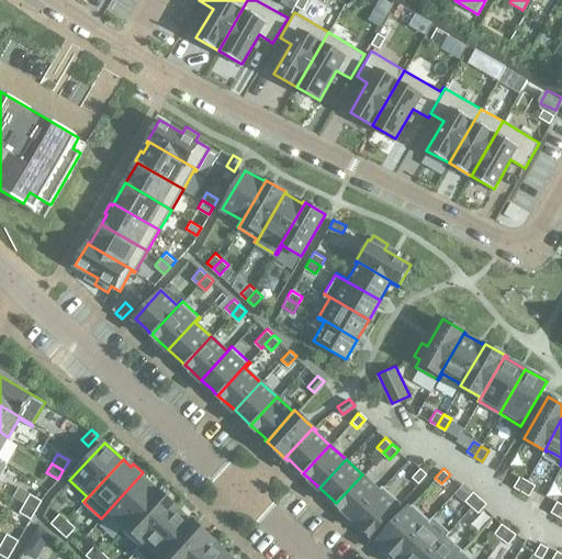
[(418,469),(411,478),(417,484),(425,474),(418,469)]
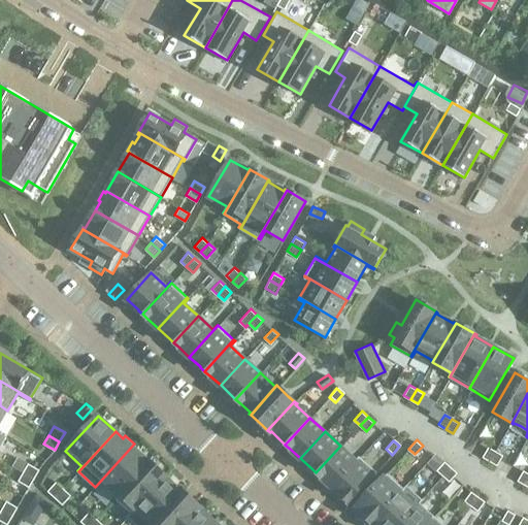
[(95,487),(96,488),(100,483),(116,497),(150,460),(147,459),(146,460),(140,455),(143,452),(134,444),(95,487)]
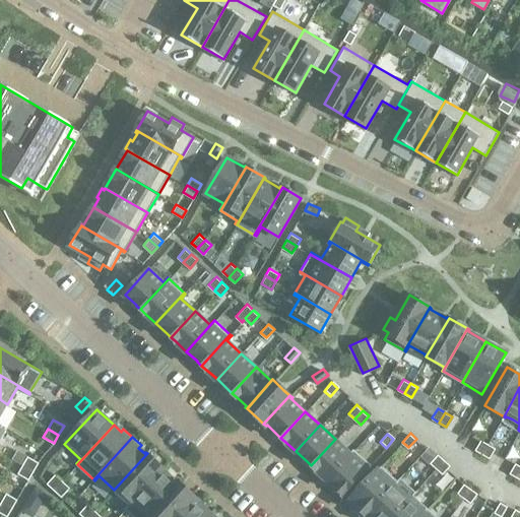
[(316,470),(316,469),(327,479),(354,449),(353,448),(349,452),(335,439),(311,465),(316,470)]
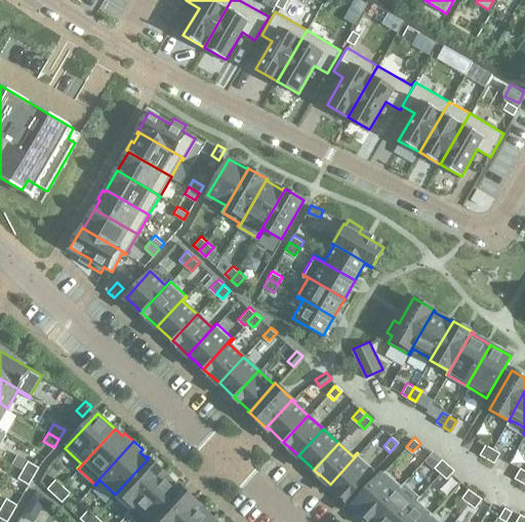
[(485,443),(479,453),(487,457),(492,448),(485,443)]
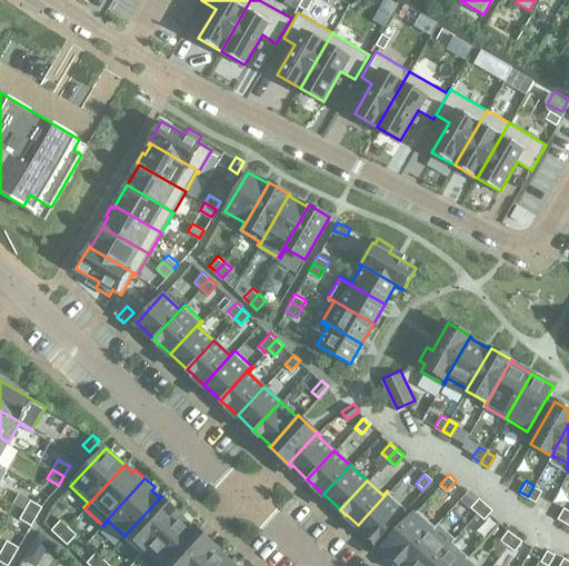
[(533,486),(528,496),(536,500),(541,490),(533,486)]
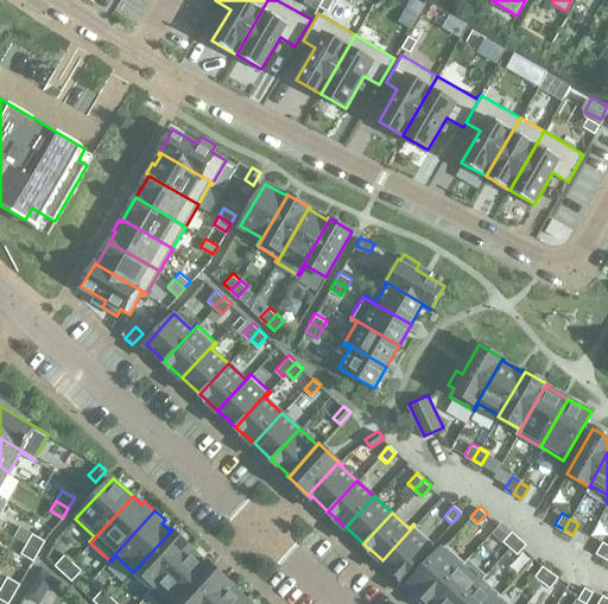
[(401,578),(434,542),(415,525),(382,560),(394,572),(400,577),(401,578)]
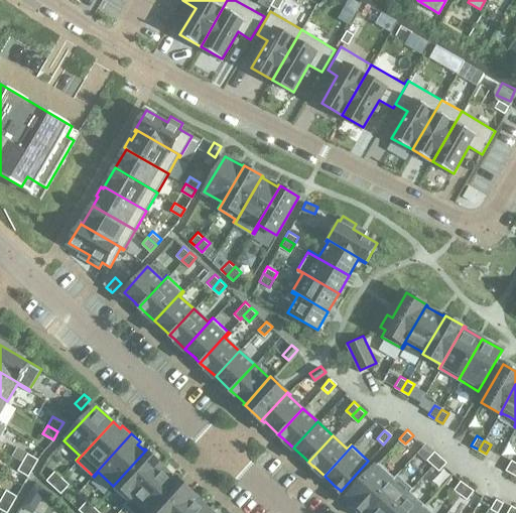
[(114,487),(117,484),(130,496),(123,504),(125,505),(161,464),(146,450),(113,486),(114,487)]
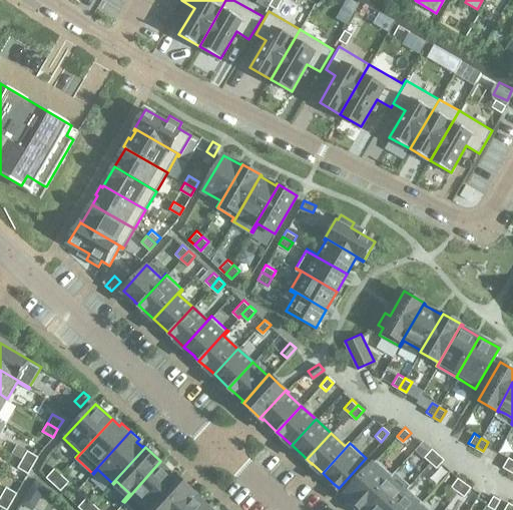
[(438,453),(432,447),(425,456),(430,461),(438,453)]
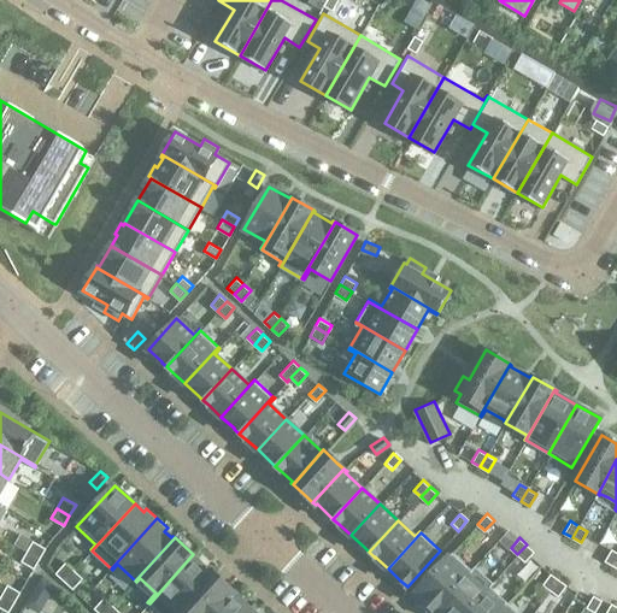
[(46,548),(33,540),(27,550),(40,558),(46,548)]
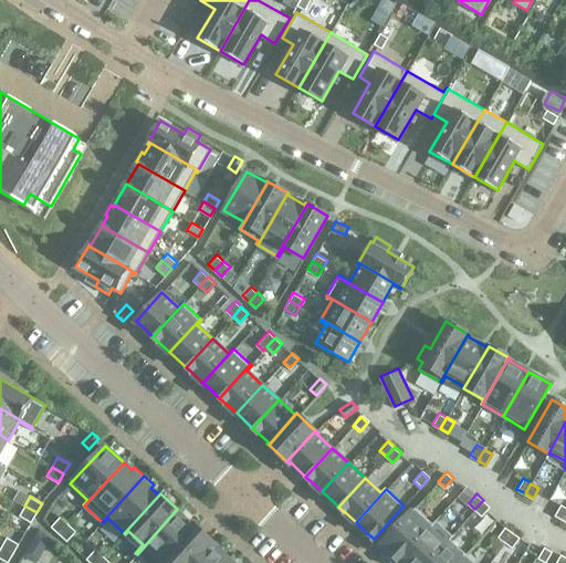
[(474,509),(482,515),(490,506),(483,500),(474,509)]
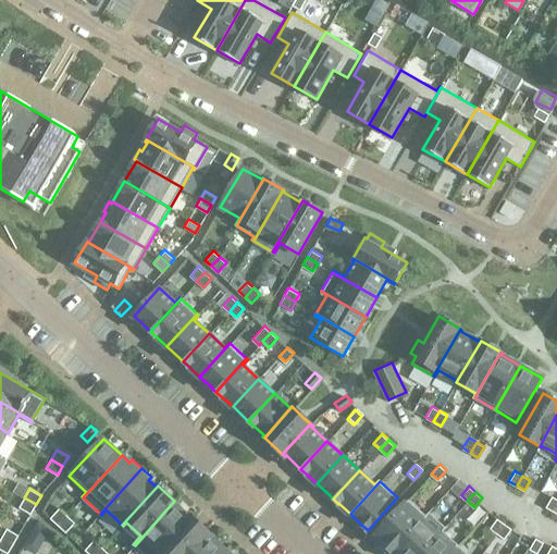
[(545,506),(554,511),(556,504),(556,499),(552,495),(545,506)]
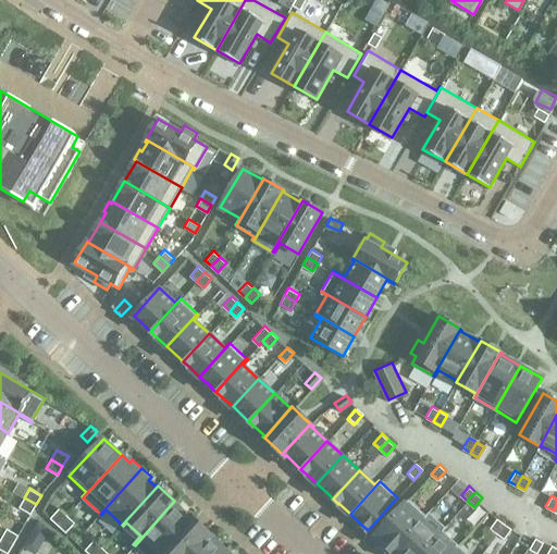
[(36,504),(24,497),(20,506),(31,513),(36,504)]
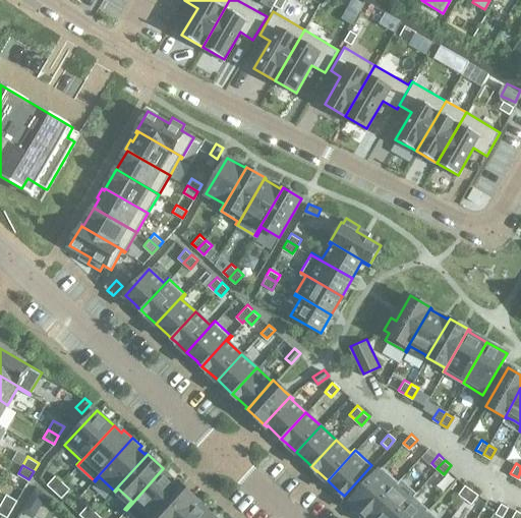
[(398,480),(382,466),(350,501),(360,511),(365,515),(398,480)]
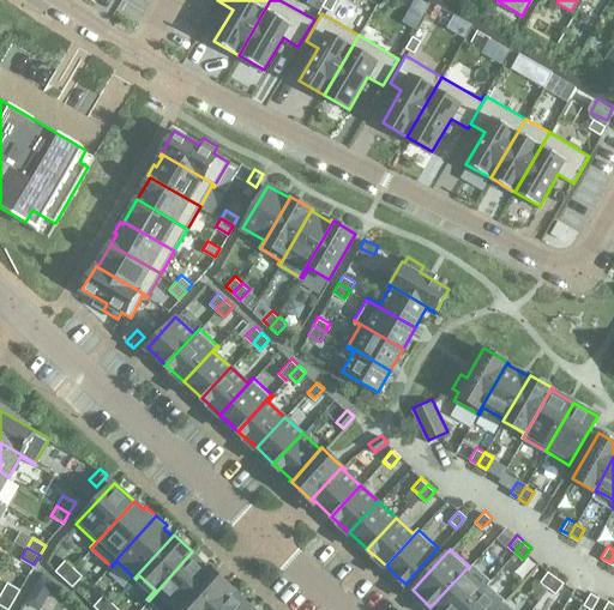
[(149,601),(158,609),(174,609),(176,609),(212,569),(209,567),(208,569),(193,555),(194,554),(192,551),(149,601)]
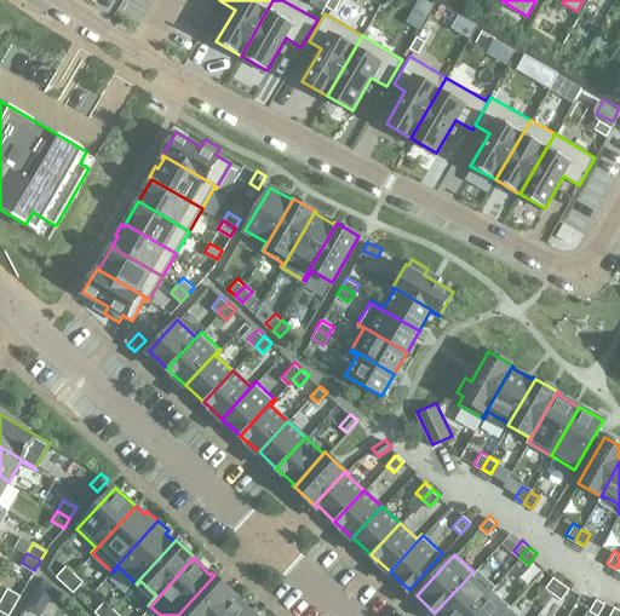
[(75,573),(65,564),(56,575),(64,583),(75,573)]
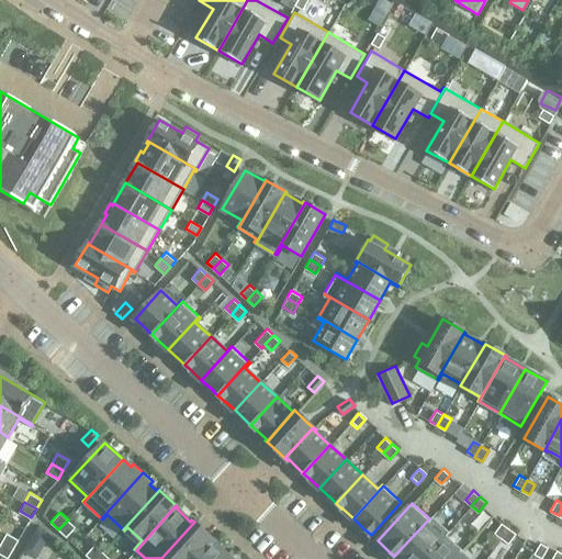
[(394,557),(395,557),(397,558),(422,558),(441,538),(427,525),(431,520),(429,518),(394,556),(394,557)]
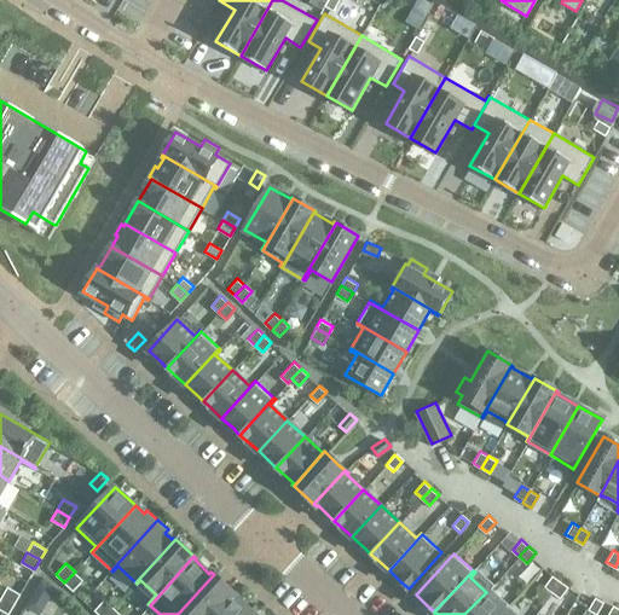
[(73,590),(84,579),(75,572),(64,582),(73,590)]
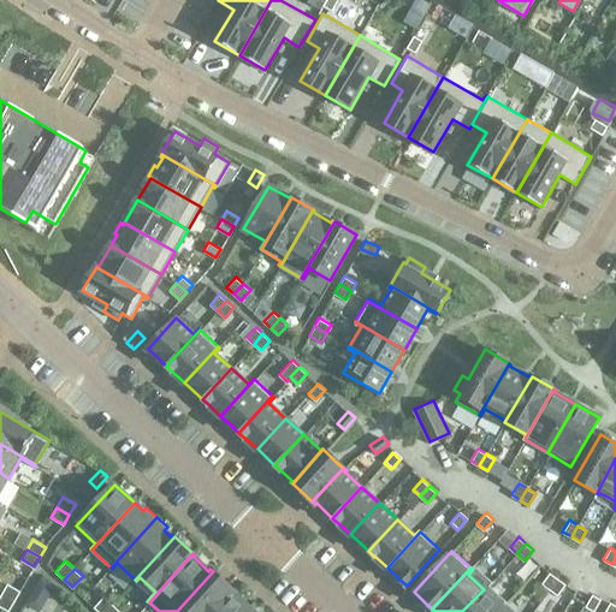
[(213,571),(177,611),(212,611),(232,589),(225,583),(213,571)]
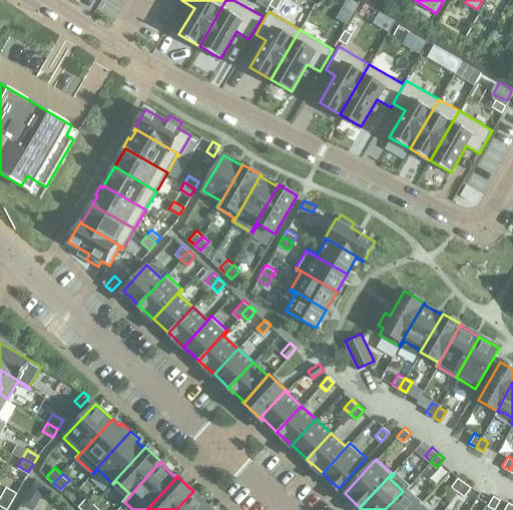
[(464,481),(458,476),(451,486),(458,490),(464,481)]
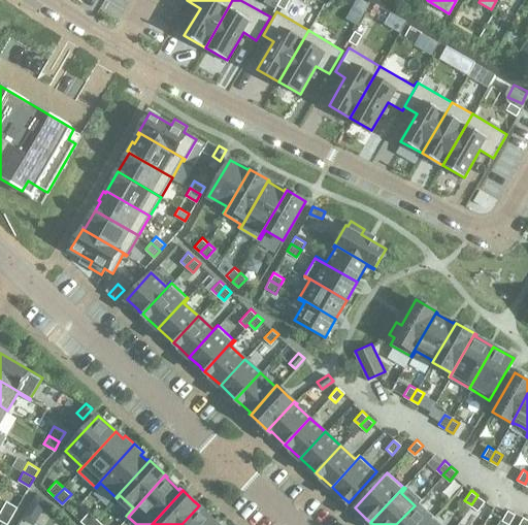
[(24,516),(44,524),(55,500),(34,492),(24,516)]
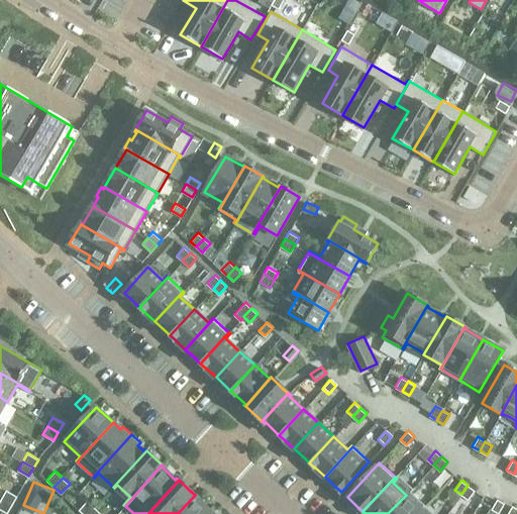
[(461,494),(468,499),(475,490),(468,485),(461,494)]
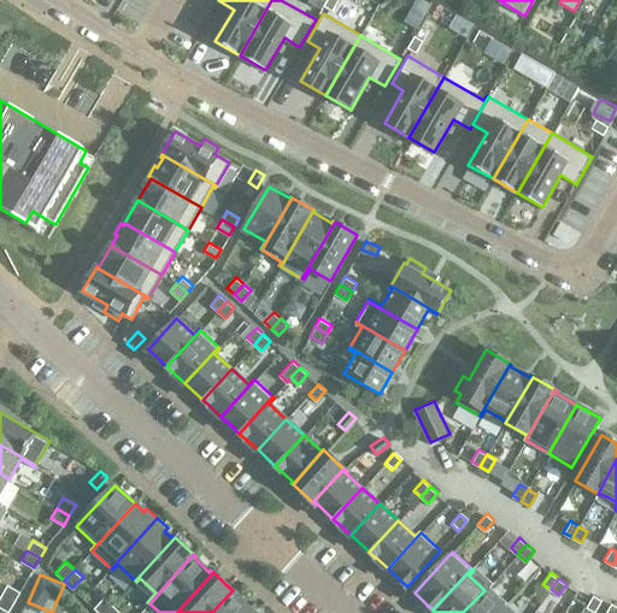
[(21,591),(7,584),(1,594),(15,602),(21,591)]
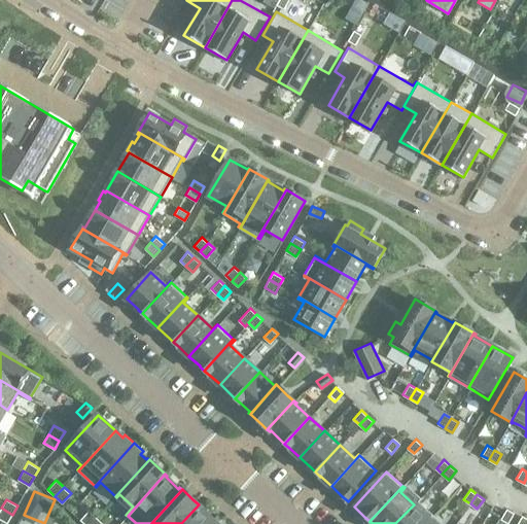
[(199,504),(181,523),(211,523),(214,521),(199,508),(201,505),(199,504)]
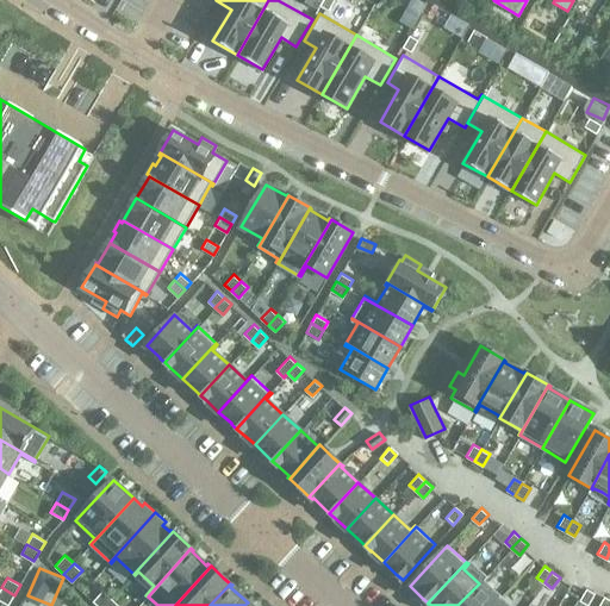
[(500,594),(496,599),(479,583),(458,605),(492,605),(503,595),(500,594)]
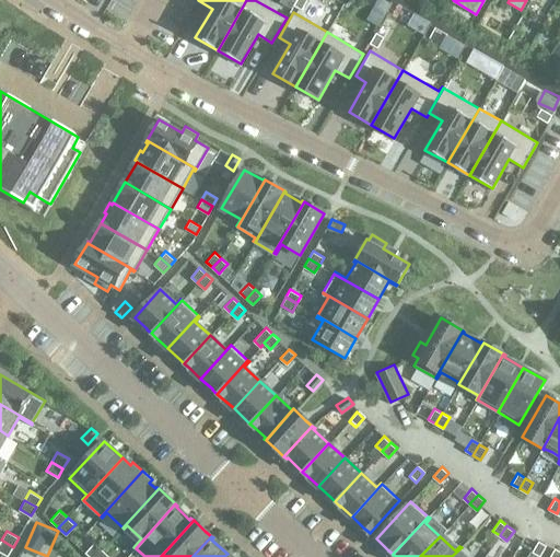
[(0,542),(0,550),(8,556),(13,547),(1,540),(0,542)]
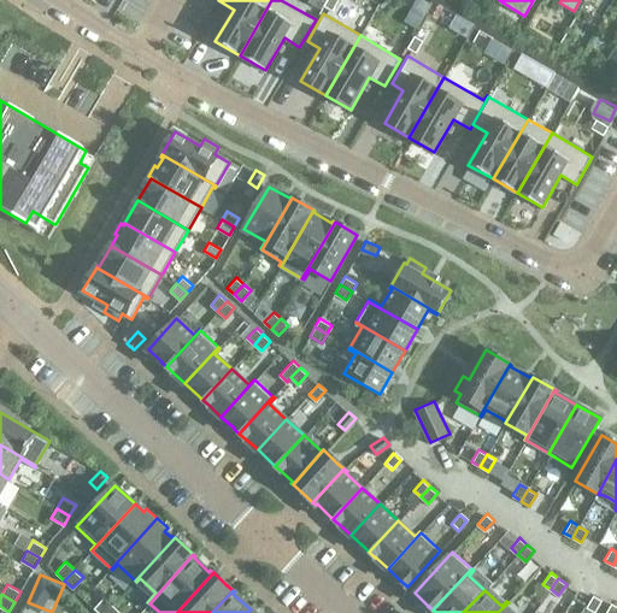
[(104,612),(112,605),(104,596),(94,607),(99,612),(104,612)]
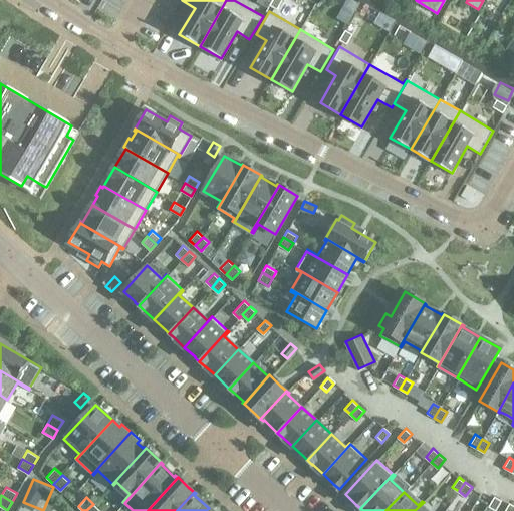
[(487,508),(492,510),(494,510),(499,502),(492,498),(487,508)]
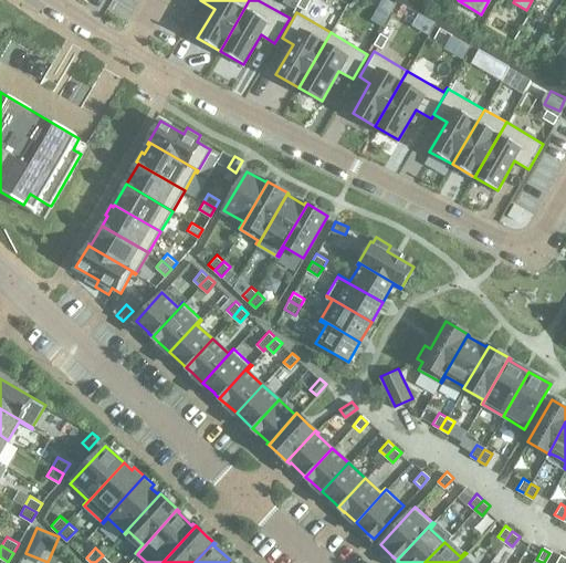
[(477,562),(467,553),(457,562),(477,562)]
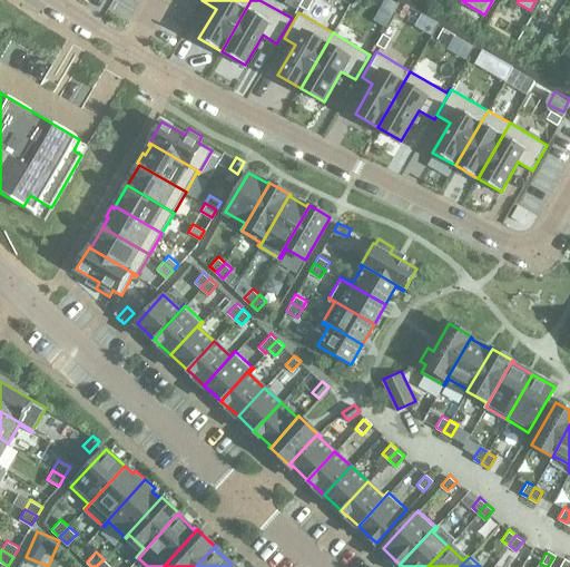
[(569,566),(569,559),(564,557),(559,566),(569,566)]
